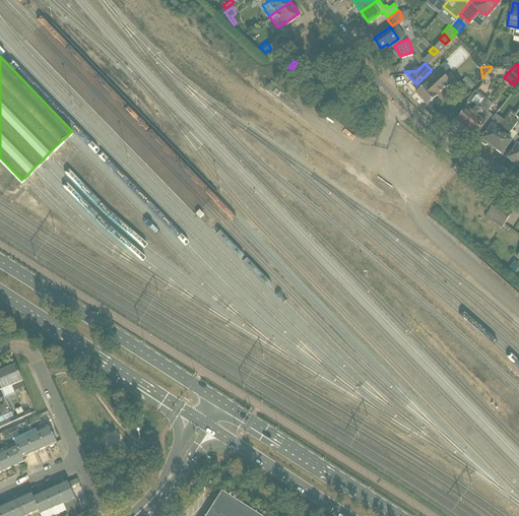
[(437,92),(445,85),(450,80),(441,70),(429,82),(427,80),(415,90),(426,102),(437,92)]
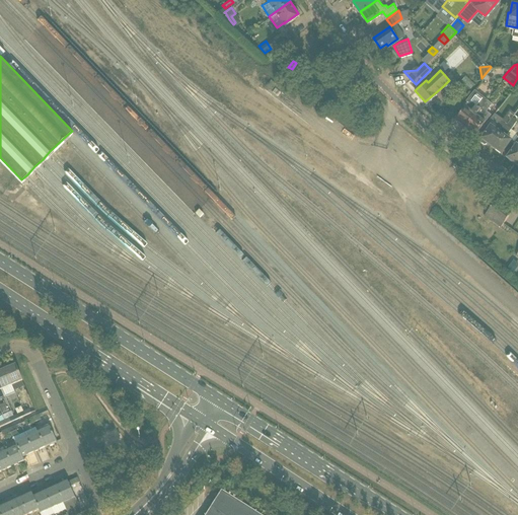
[(465,104),(455,118),(465,125),(487,97),(473,87),(462,102),(465,104)]
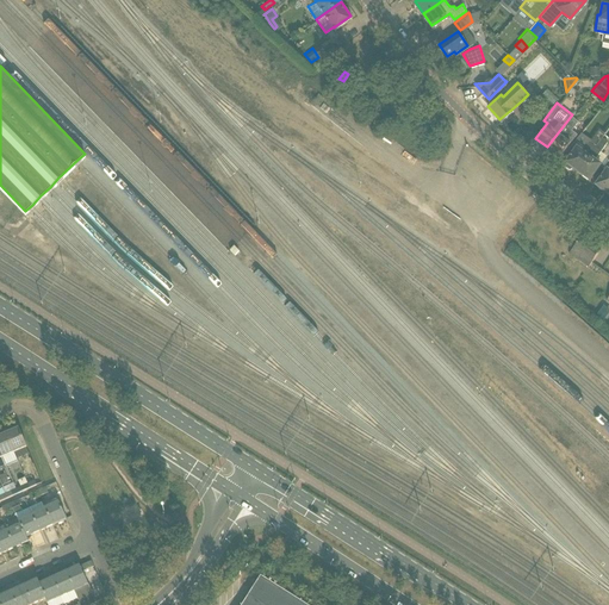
[(547,147),(558,156),(577,131),(572,128),(578,119),(572,114),(547,147)]
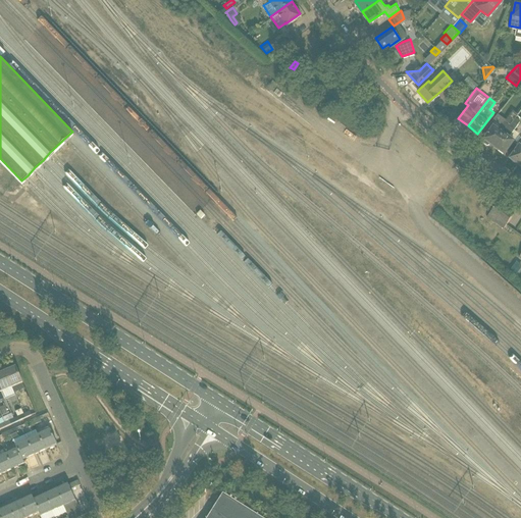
[(514,116),(518,112),(513,108),(498,127),(493,123),(492,123),(482,138),(483,138),(483,140),(486,143),(488,142),(493,145),(508,124),(514,116)]
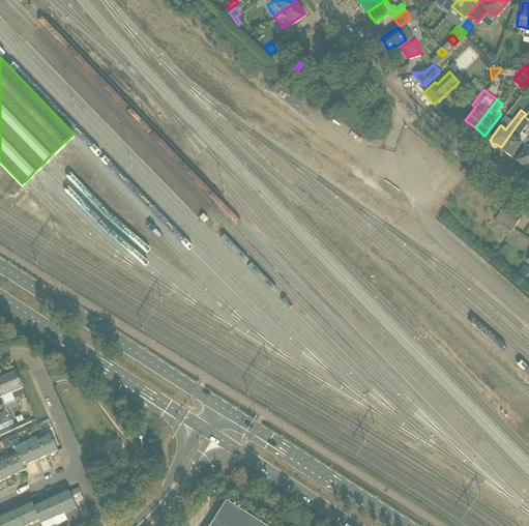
[(527,121),(522,118),(516,126),(501,147),(511,154),(521,141),(522,140),(516,137),(527,121)]
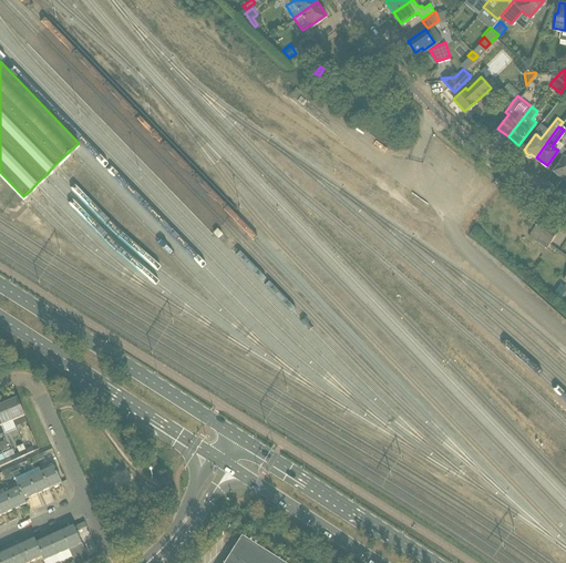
[(565,174),(565,156),(563,155),(553,170),(564,178),(565,174)]
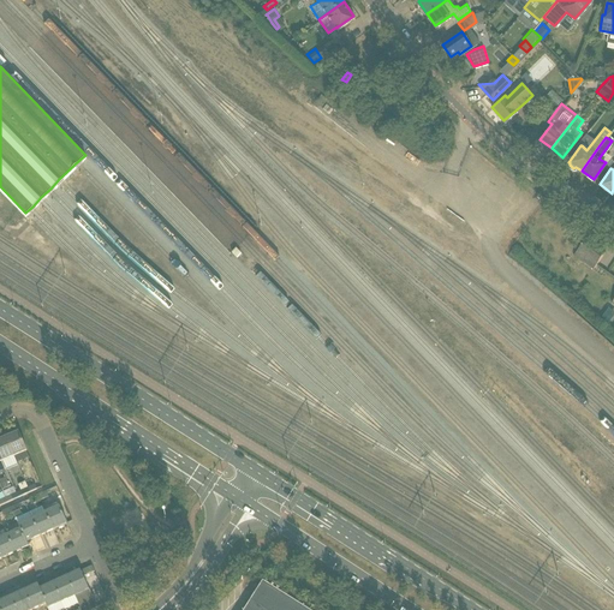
[(595,262),(604,250),(585,235),(573,252),(591,265),(595,262)]
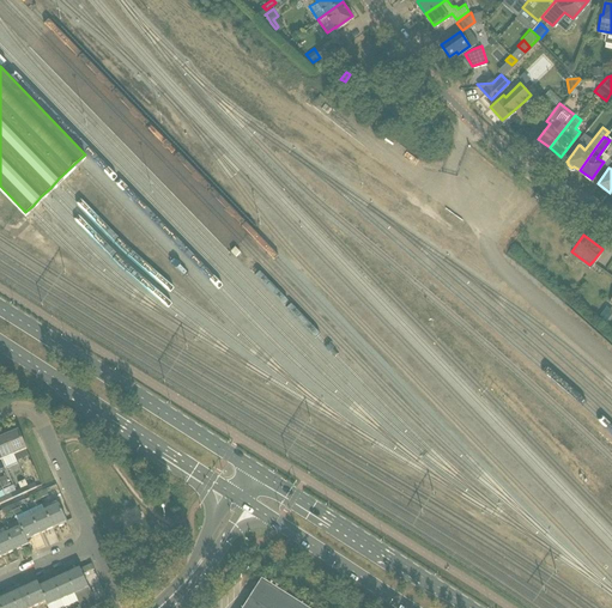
[(13,451),(26,447),(17,424),(10,426),(12,430),(6,432),(13,451)]
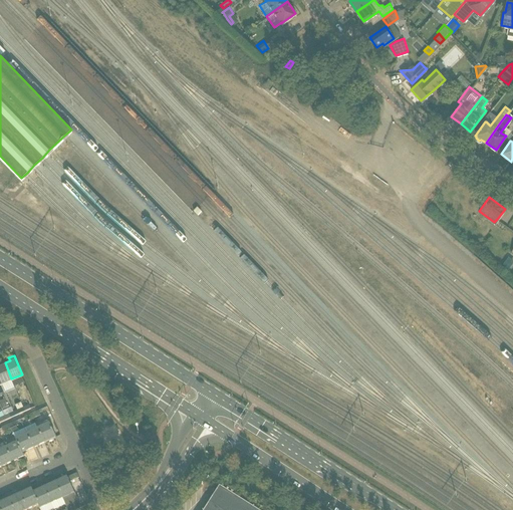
[(0,379),(1,383),(11,378),(5,362),(0,364),(0,379)]
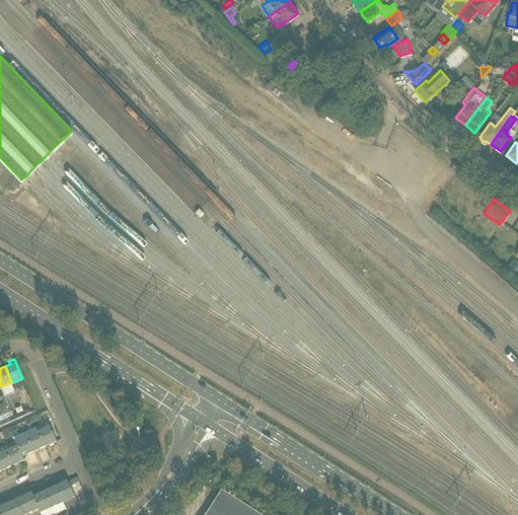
[(56,439),(50,425),(47,420),(35,425),(38,430),(45,444),(56,439)]
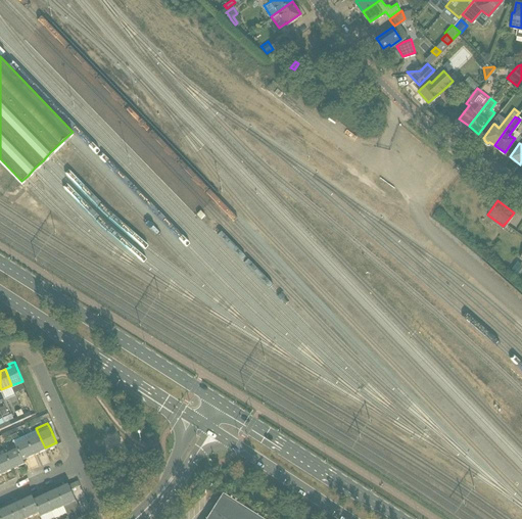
[(15,425),(8,428),(10,433),(12,438),(16,447),(16,446),(21,458),(34,453),(25,433),(18,435),(15,430),(17,430),(15,425)]
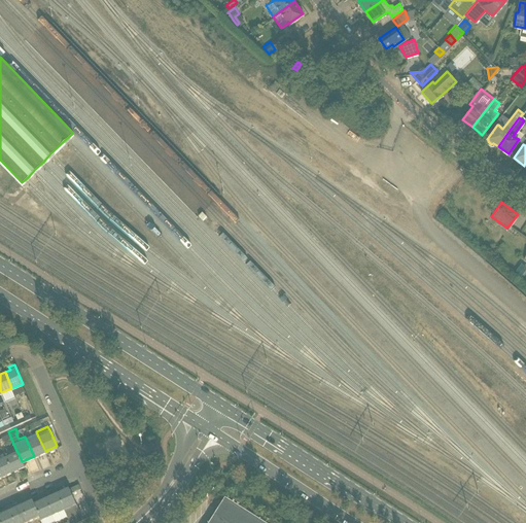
[(35,431),(25,437),(34,456),(45,451),(38,437),(36,431),(35,431)]
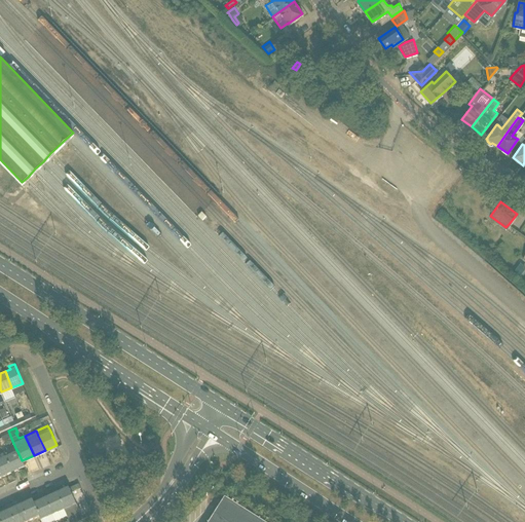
[(5,455),(12,470),(24,464),(22,460),(16,449),(16,450),(5,455)]
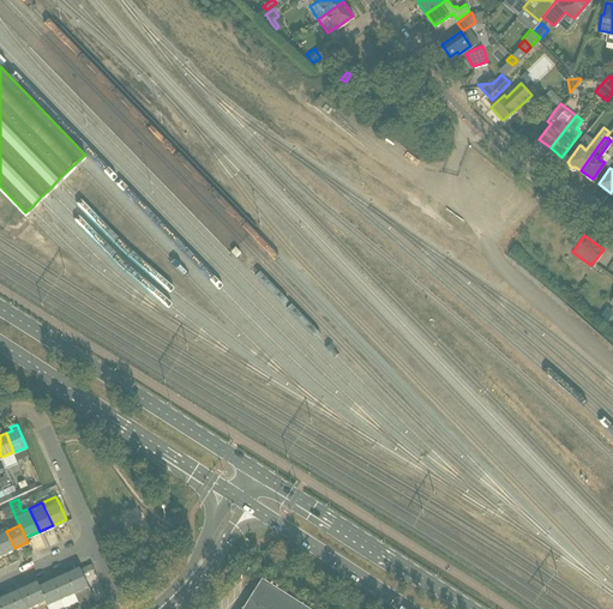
[(6,531),(0,534),(0,554),(14,548),(6,531)]
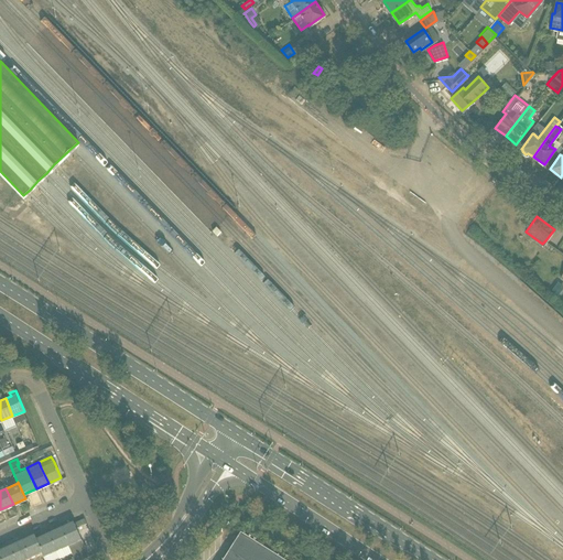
[(74,555),(76,559),(88,555),(75,526),(86,521),(84,516),(61,526),(68,544),(67,544),(71,550),(73,556),(74,555)]
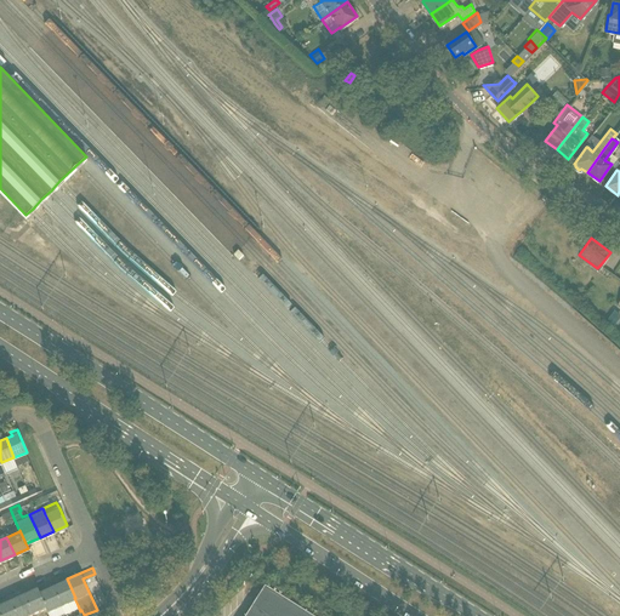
[(67,579),(53,585),(62,604),(64,611),(78,605),(74,598),(75,598),(67,579)]
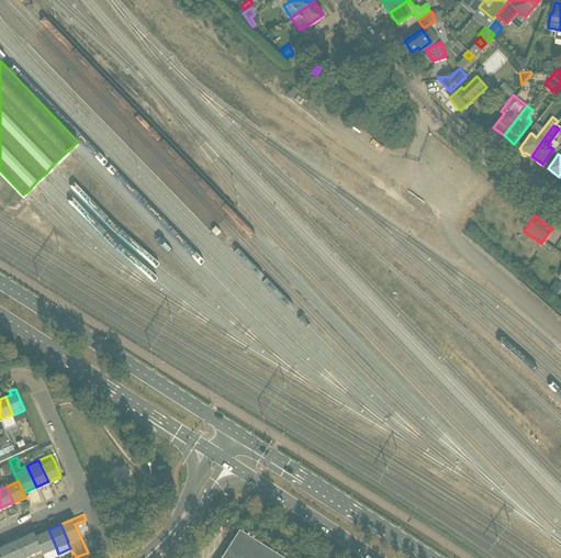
[(285,557),(239,528),(237,533),(220,557),(285,557)]
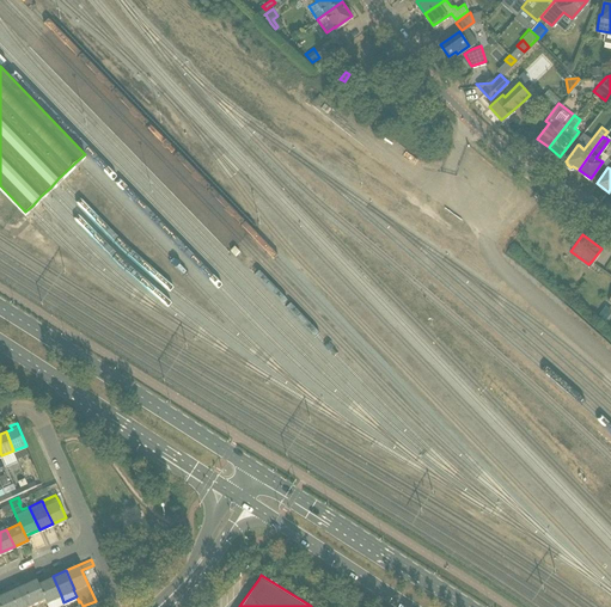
[(61,595),(53,576),(40,583),(46,596),(44,596),(46,601),(61,595)]
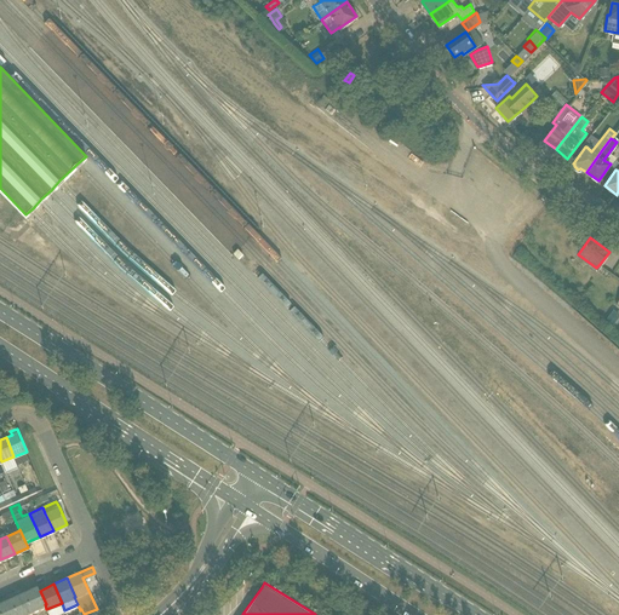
[(38,586),(24,592),(32,610),(45,604),(46,604),(40,591),(38,586)]
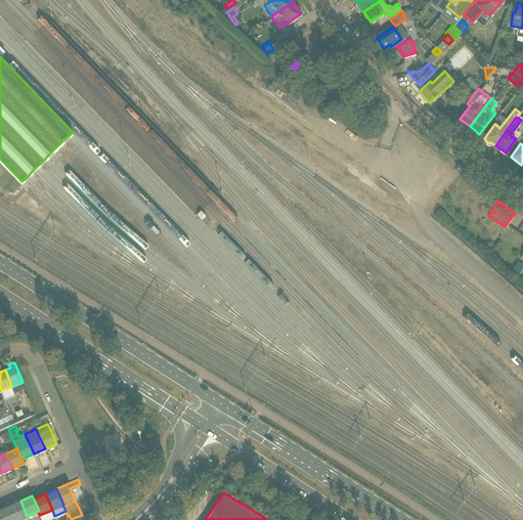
[(8,506),(14,519),(17,519),(27,516),(20,501),(8,506)]
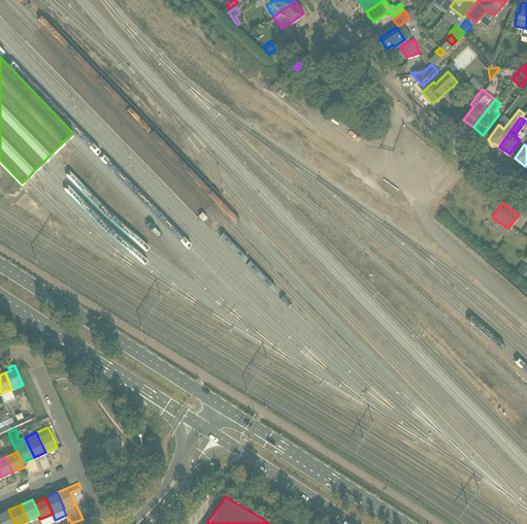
[(14,523),(8,510),(0,514),(0,521),(1,523),(14,523)]
